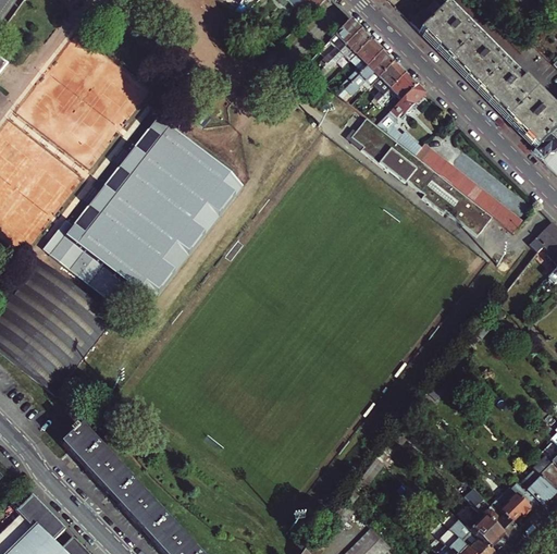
[(280,0),(289,9),(293,5),(287,0),(280,0)]
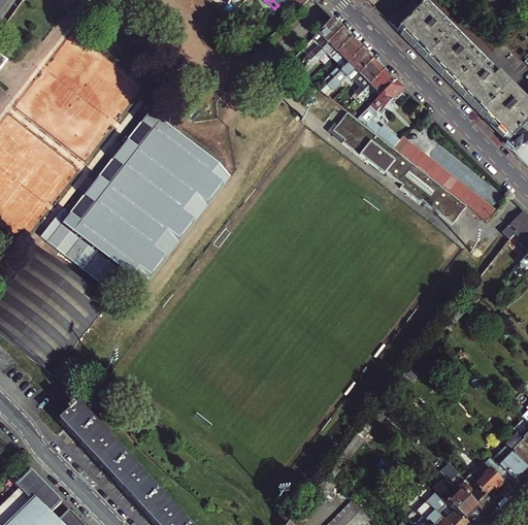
[(272,0),(277,5),(283,0),(285,0),(295,10),(305,0),(272,0)]
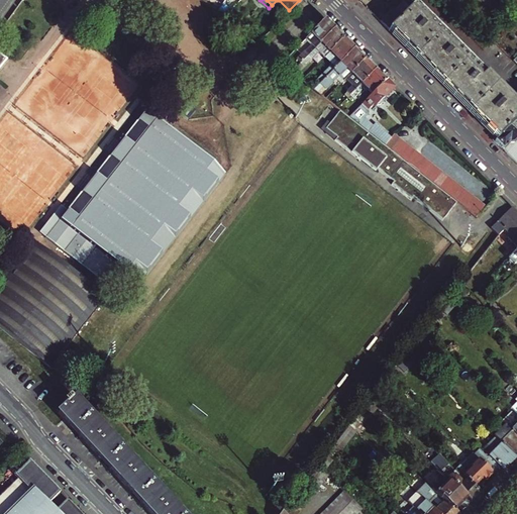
[(237,6),(234,3),(223,14),(235,24),(237,25),(240,21),(230,13),(237,6)]
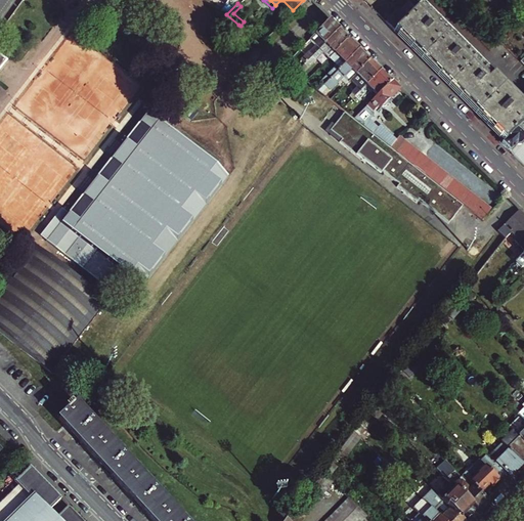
[(490,73),(420,3),(406,16),(395,29),(505,137),(522,120),(523,117),(523,94),(520,99),(492,72),(490,73)]
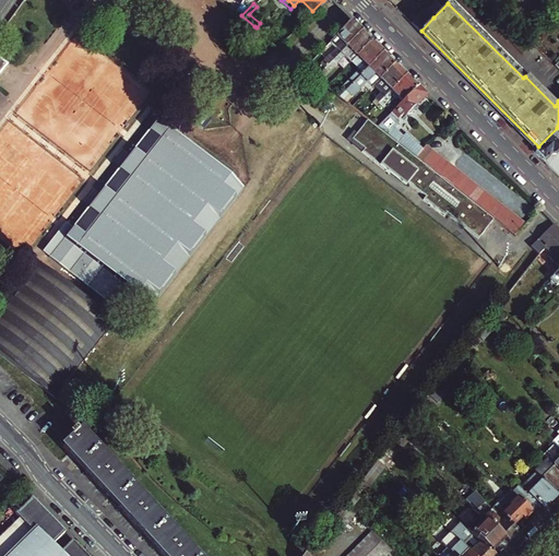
[(433,18),(424,8),(412,21),(421,31),(433,18)]
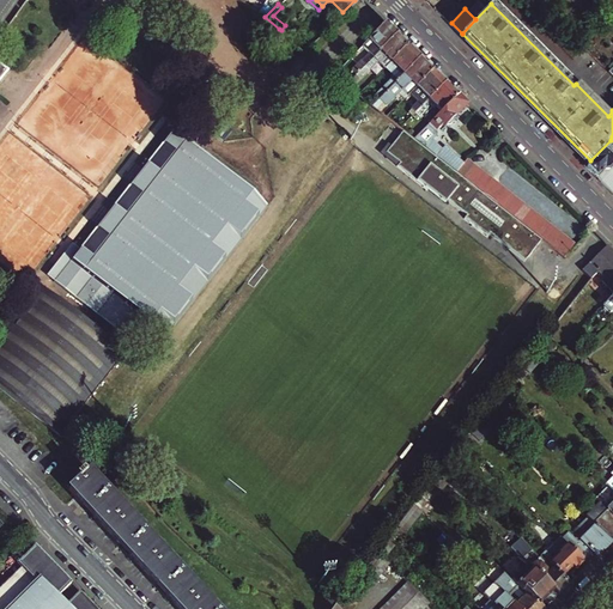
[(265,17),(261,16),(254,25),(272,40),(279,29),(265,17)]
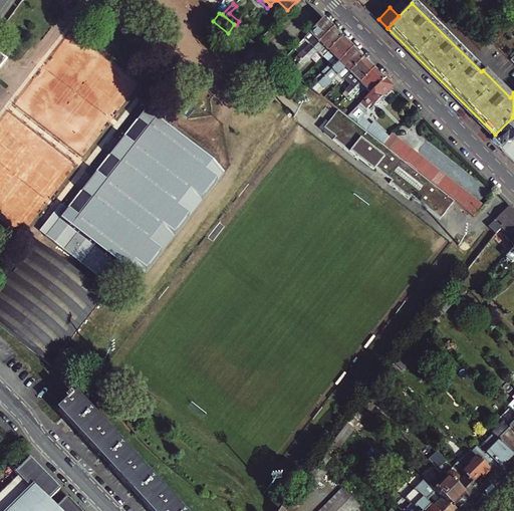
[(296,56),(299,60),(332,25),(323,16),(304,35),(310,41),(296,56)]
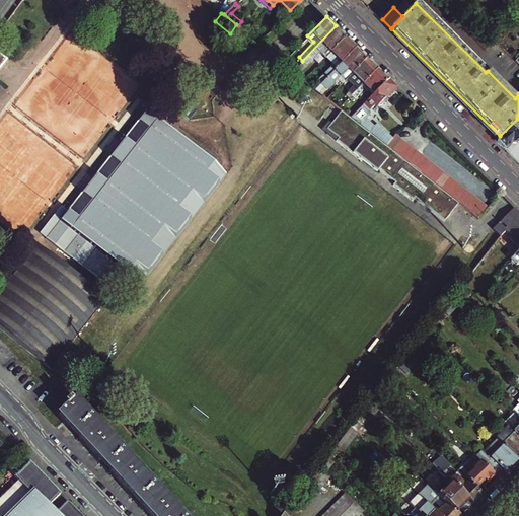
[(326,55),(331,50),(346,35),(336,25),(302,61),(305,64),(320,49),(326,55)]
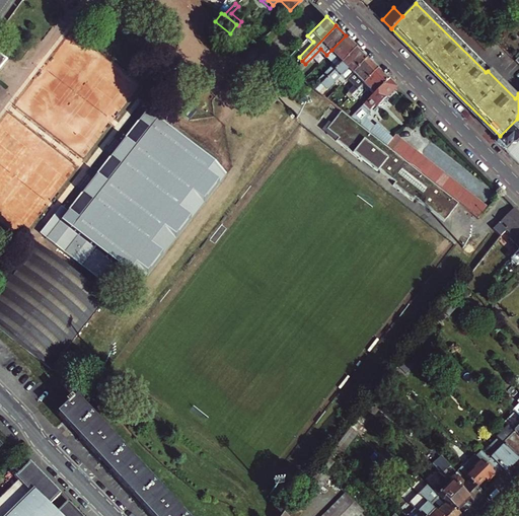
[(346,35),(331,50),(340,58),(338,61),(335,61),(323,72),(326,76),(356,46),(346,35)]
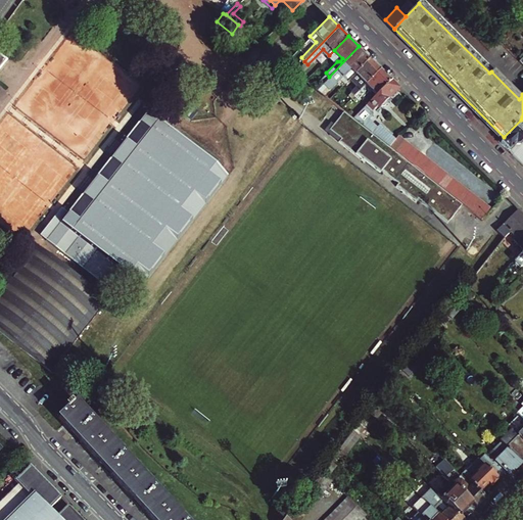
[(370,57),(359,46),(329,77),(317,89),(321,92),(327,87),(329,89),(341,76),(346,81),(354,73),(370,57)]
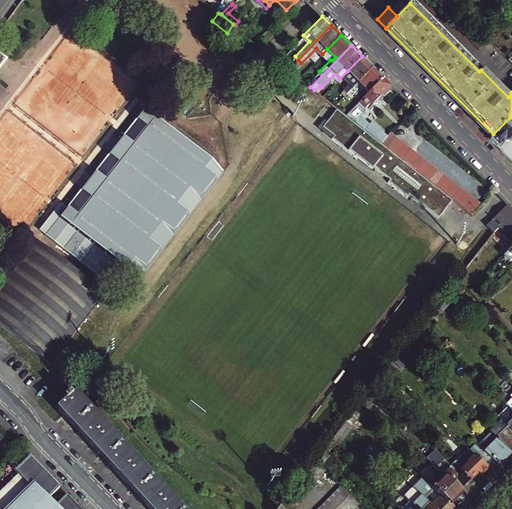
[(362,56),(347,71),(355,79),(353,81),(350,82),(343,88),(344,89),(341,92),(344,95),(346,92),(372,66),(362,56)]
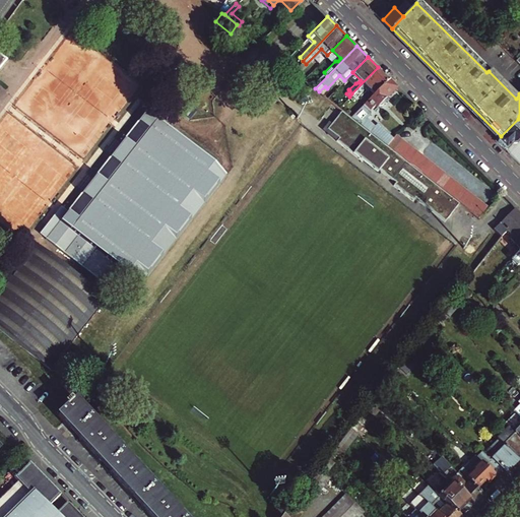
[(389,78),(378,67),(351,93),(354,97),(359,91),(360,92),(364,89),(364,87),(366,85),(374,93),(389,78)]
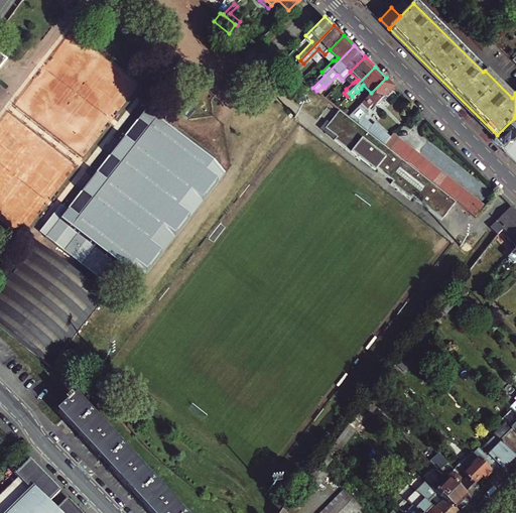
[(382,98),(393,86),(386,78),(371,93),(349,116),(367,130),(373,124),(364,116),(369,111),(367,109),(373,102),(375,104),(377,103),(380,103),(382,100),(383,98),(382,98)]
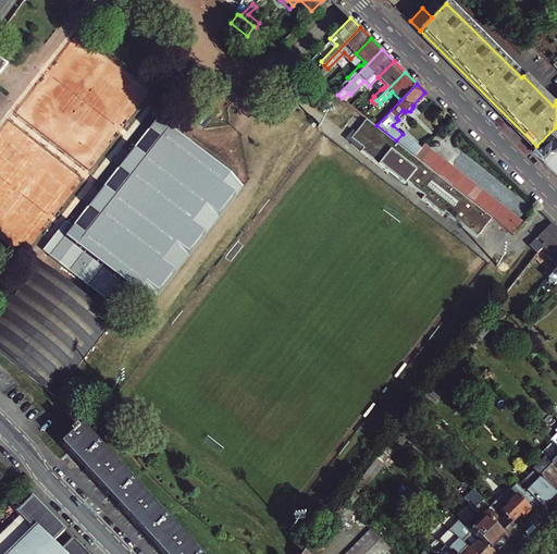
[(156,117),(49,254),(108,299),(123,281),(151,303),(243,185),(156,117)]
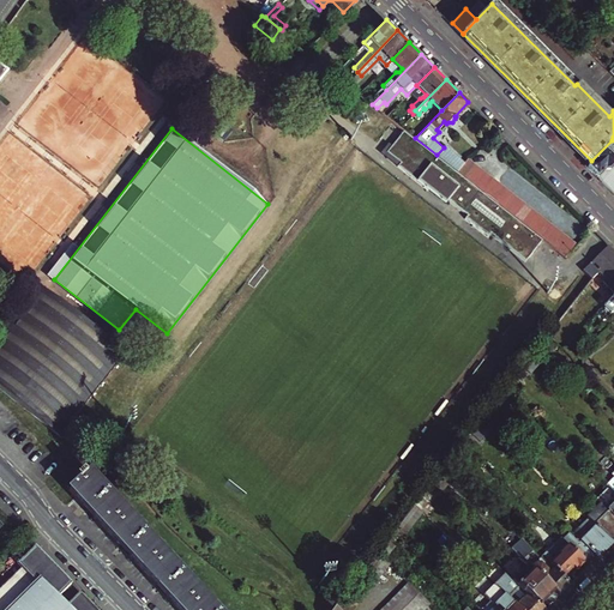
[(415,138),(403,130),(387,150),(401,161),(398,164),(428,187),(432,185),(468,212),(465,216),(489,234),(492,230),(528,258),(543,236),(540,234),(534,229),(527,224),(521,219),(515,215),(509,210),(501,205),(495,199),(489,194),(482,189),(476,185),(470,180),(463,175),(457,170),(437,155),(415,138)]
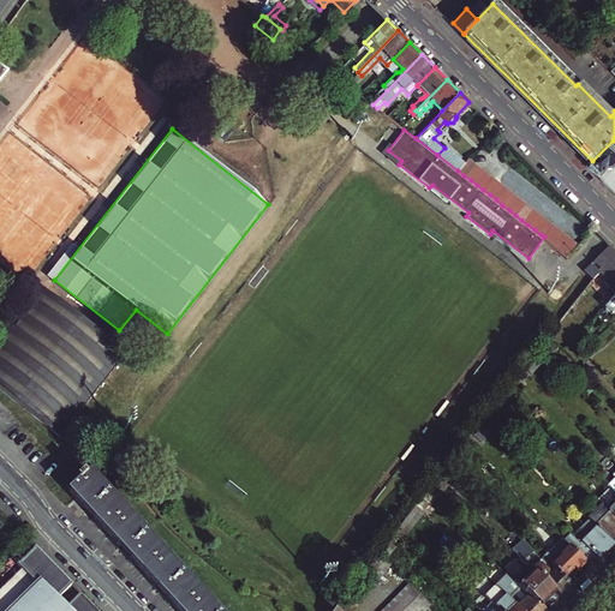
[(614,142),(613,141),(592,161),(589,165),(614,191),(614,142)]
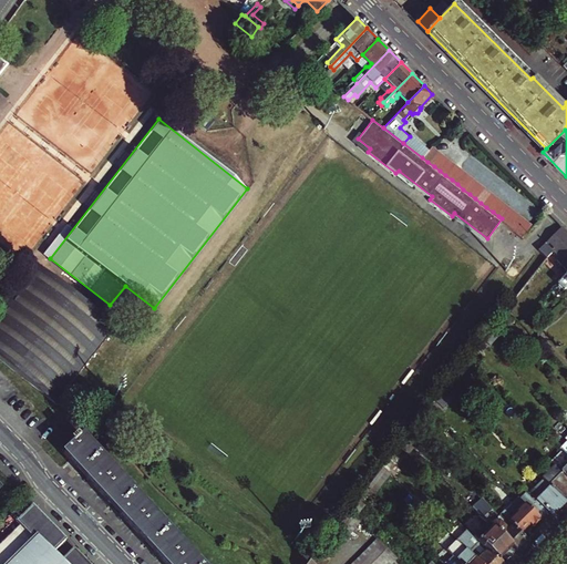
[(428,162),(437,150),(432,145),(422,157),(428,162)]
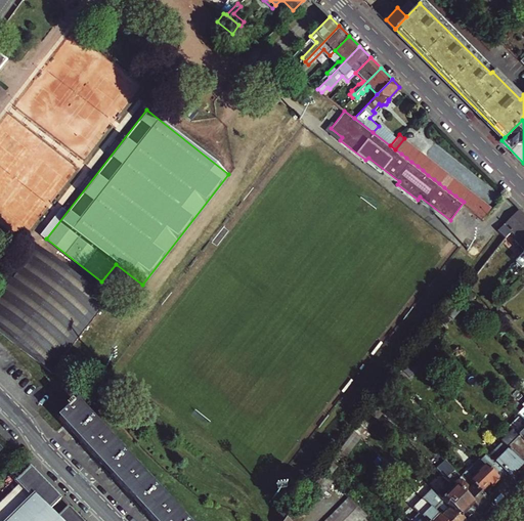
[(401,154),(410,142),(404,138),(395,149),(401,154)]
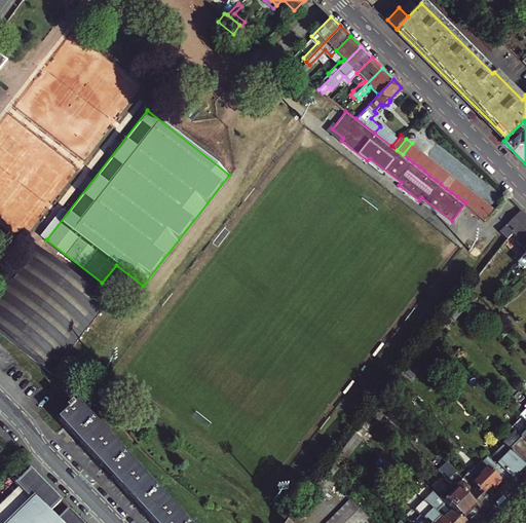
[(408,158),(417,147),(412,143),(403,154),(408,158)]
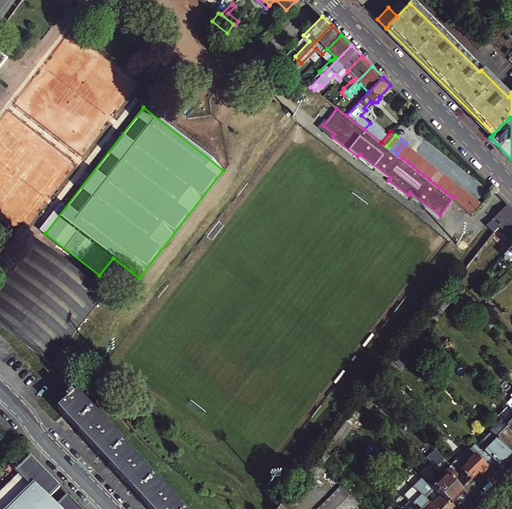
[(402,158),(411,147),(406,143),(397,154),(402,158)]
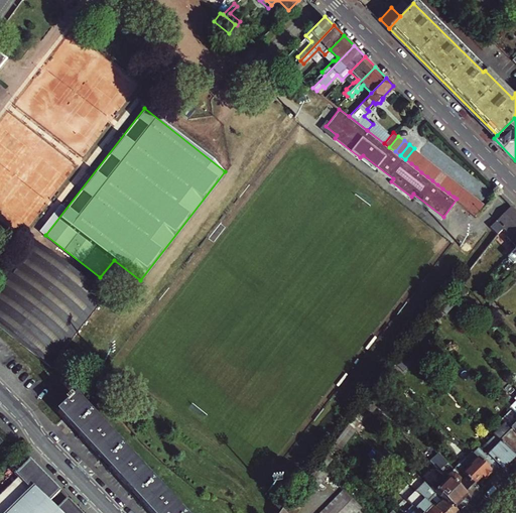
[(405,159),(411,163),(420,152),(414,148),(405,159)]
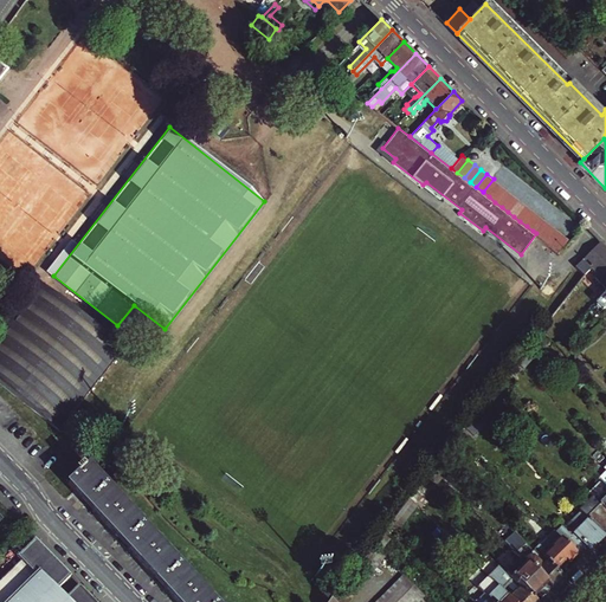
[(489,196),(500,183),(494,179),(483,192),(489,196)]
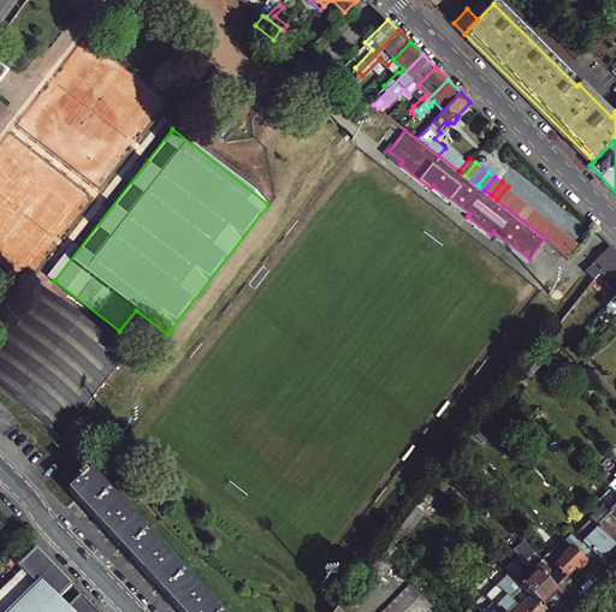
[(514,191),(508,186),(497,200),(503,206),(514,191)]
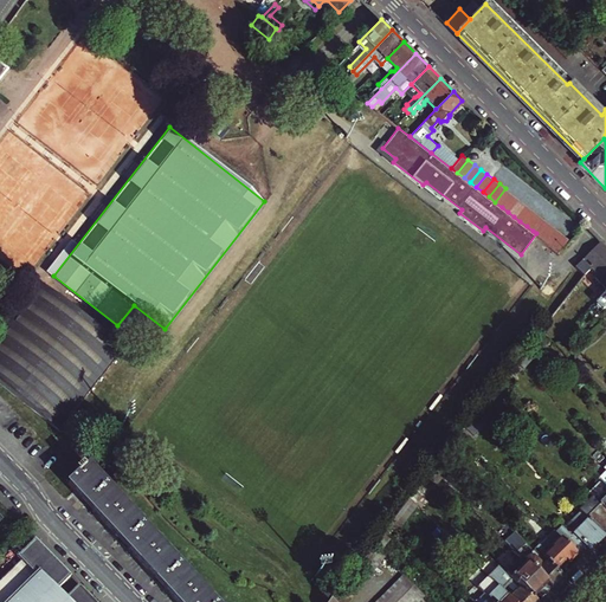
[(495,202),(502,207),(511,193),(505,188),(495,202)]
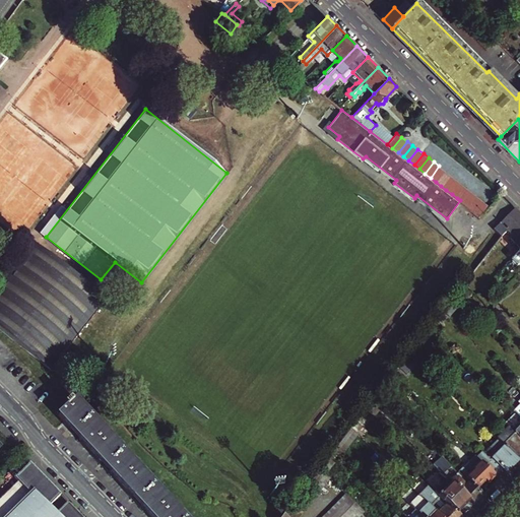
[(431,178),(436,182),(445,171),(439,166),(431,178)]
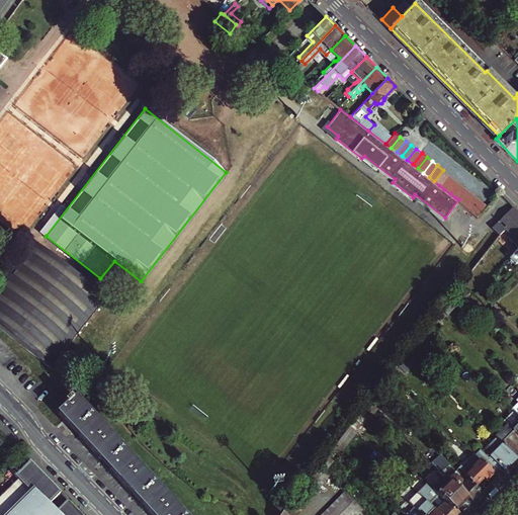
[(443,170),(434,181),(439,185),(448,174),(443,170)]
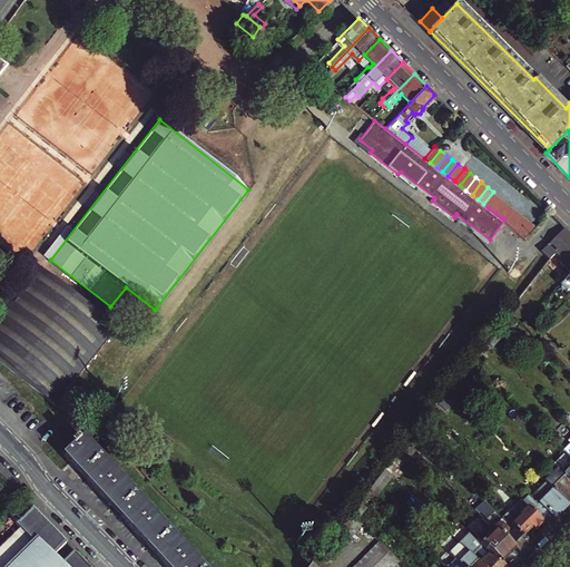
[(499,196),(493,192),(483,204),(489,208),(499,196)]
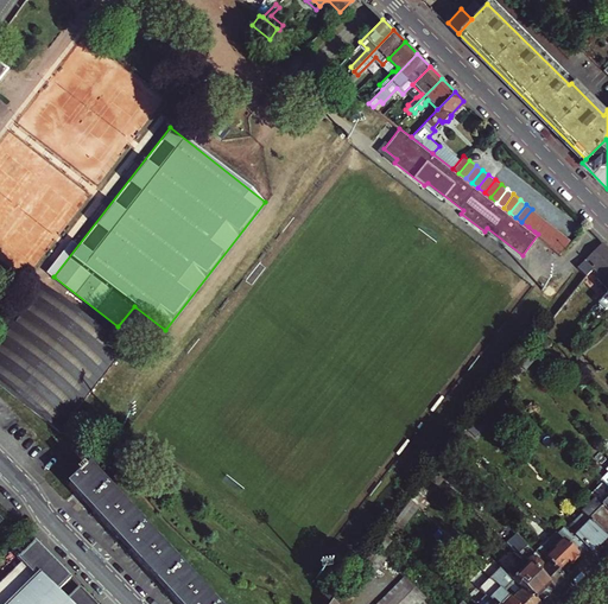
[(532,209),(521,222),(529,227),(539,214),(532,209)]
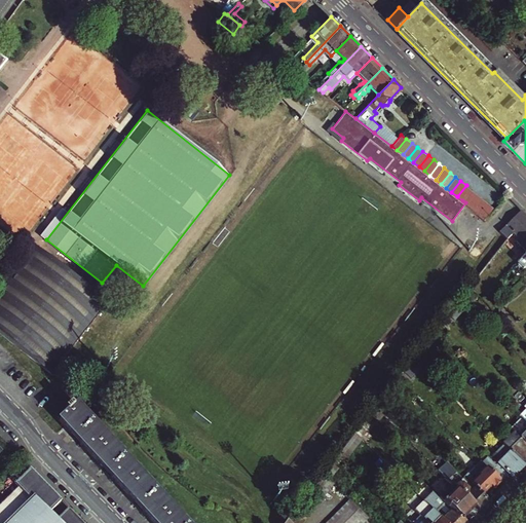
[(457,196),(462,200),(472,189),(466,185),(457,196)]
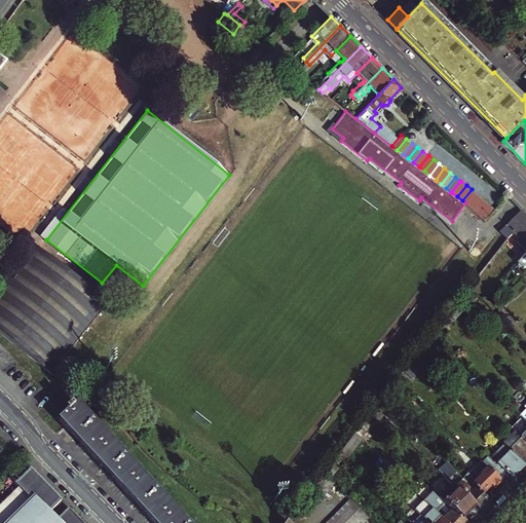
[(465,202),(468,204),(478,193),(472,189),(462,200),(465,202)]
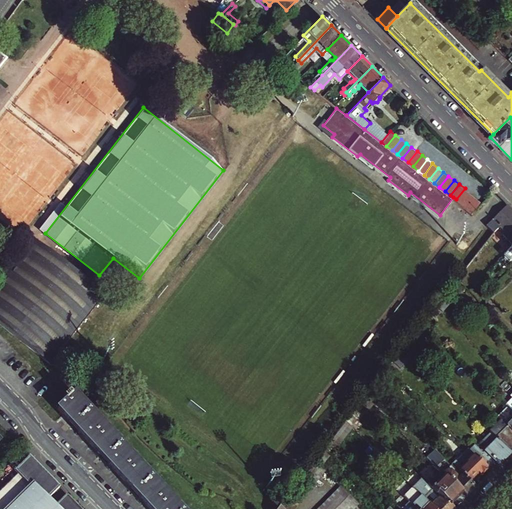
[(461,203),(470,192),(465,188),(456,199),(461,203)]
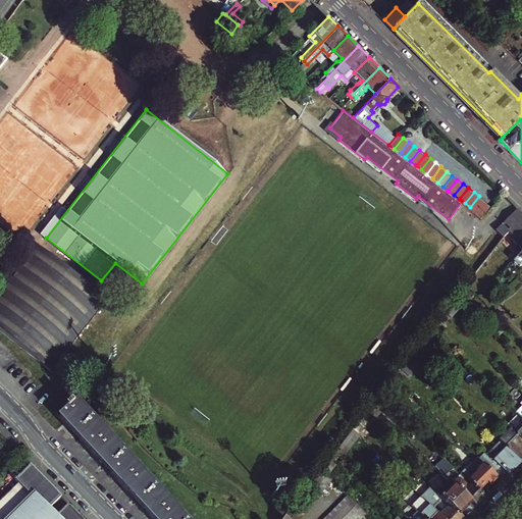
[(484,200),(479,196),(470,207),(475,211),(484,200)]
